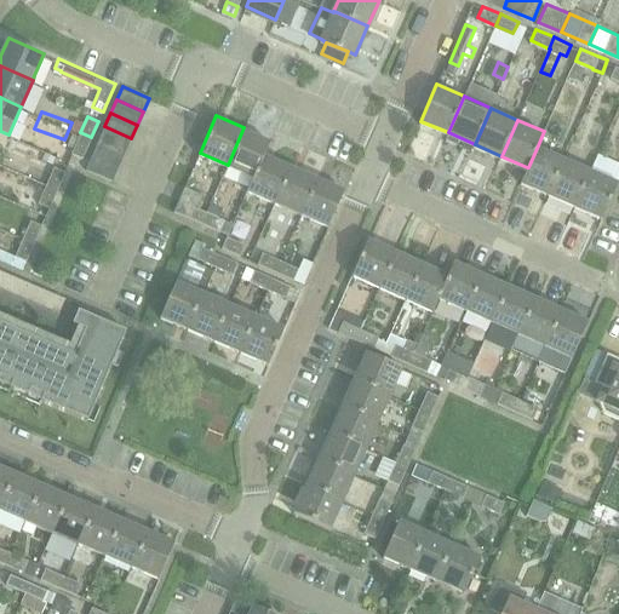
[(131,138),(104,126),(99,139),(126,151),(131,138)]
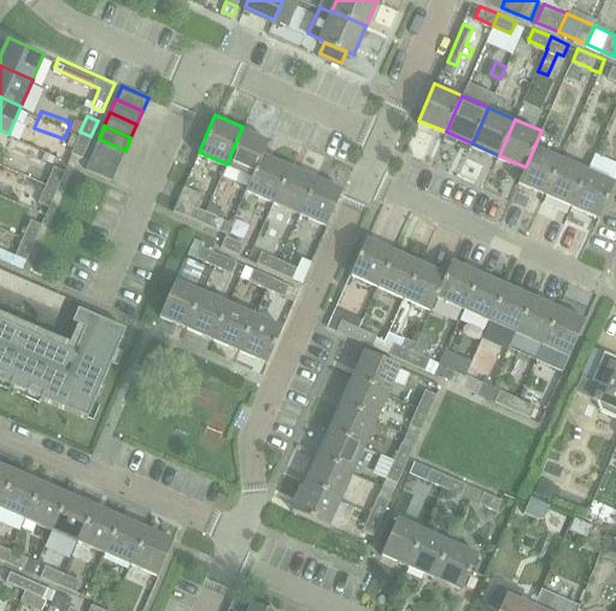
[(253,175),(263,152),(269,139),(242,127),(227,164),(252,175),(253,175)]
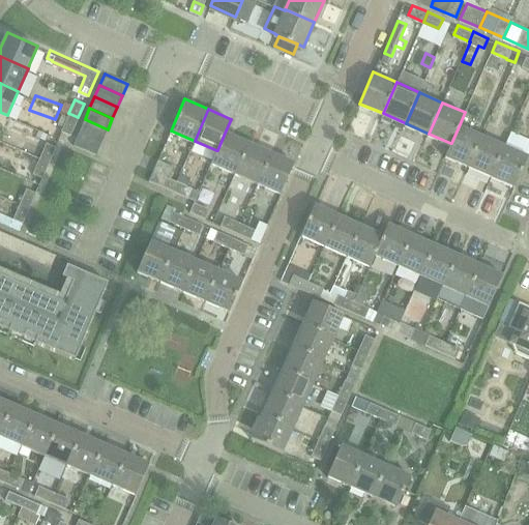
[(59,121),(64,123),(61,129),(69,134),(78,117),(68,113),(67,114),(62,112),(59,121)]
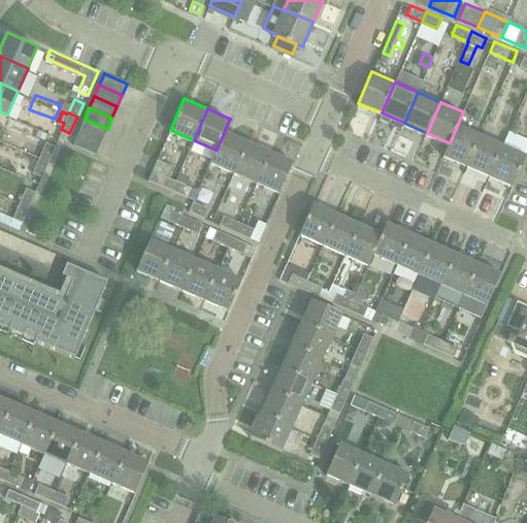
[(102,140),(107,129),(85,119),(79,130),(102,140)]
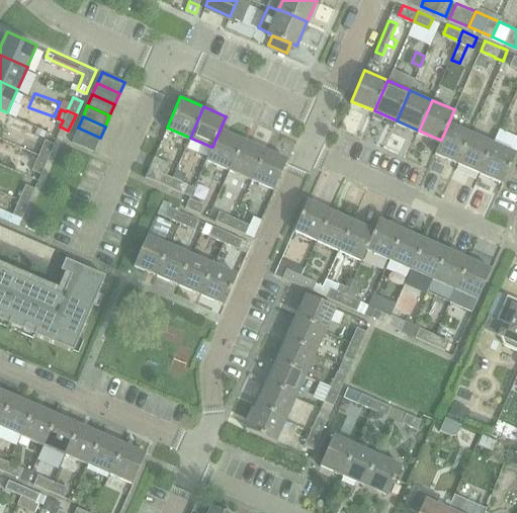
[(457,161),(471,131),(449,121),(441,140),(440,140),(435,152),(457,161)]
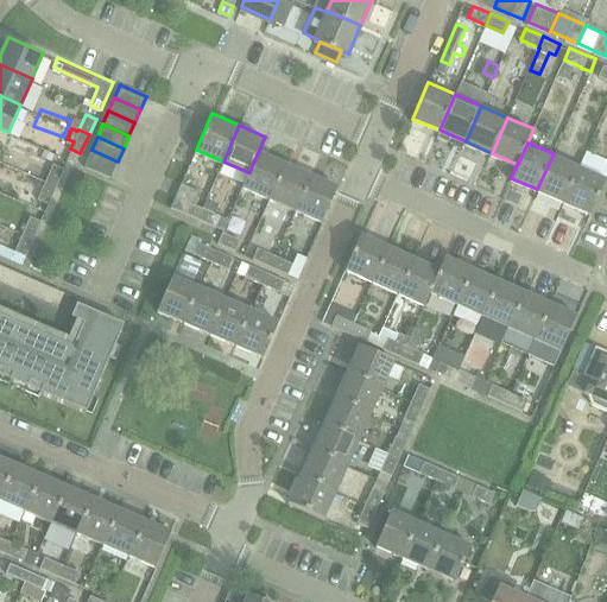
[(45,147),(43,153),(52,158),(55,151),(45,147)]
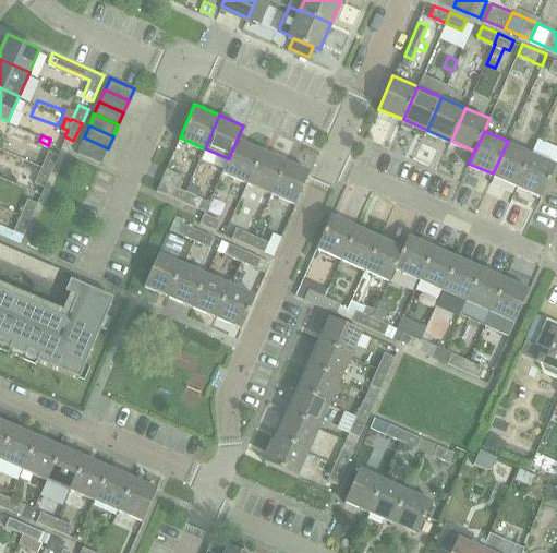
[(108,148),(84,137),(79,151),(103,160),(108,148)]
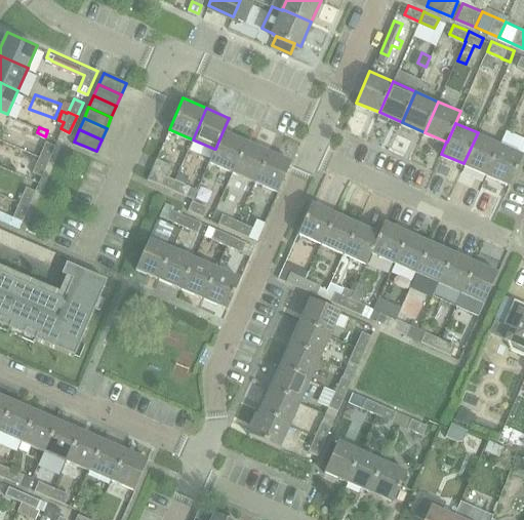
[(246,140),(224,129),(215,149),(214,149),(209,160),(233,170),(246,140)]
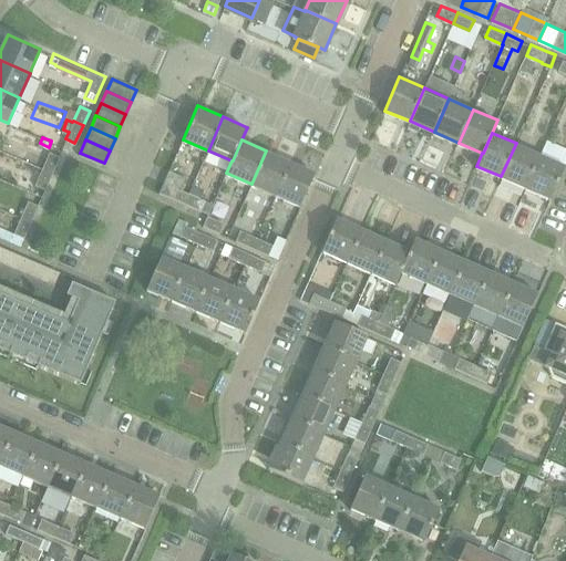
[(501,176),(525,187),(541,154),(516,143),(501,176)]
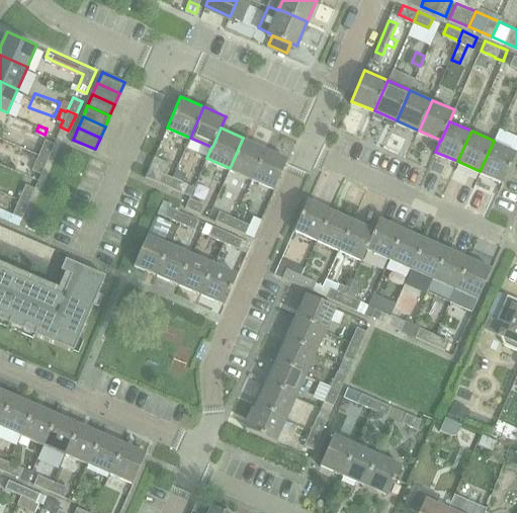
[(230,168),(252,178),(265,147),(243,138),(230,168)]
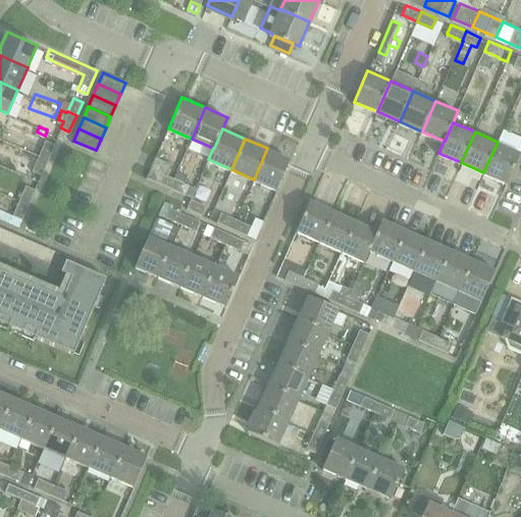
[(39,153),(49,157),(54,144),(45,140),(39,153)]
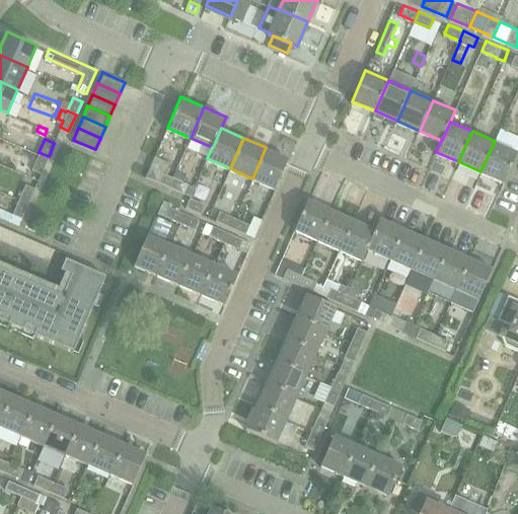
[(169,157),(176,161),(187,143),(178,139),(169,157)]
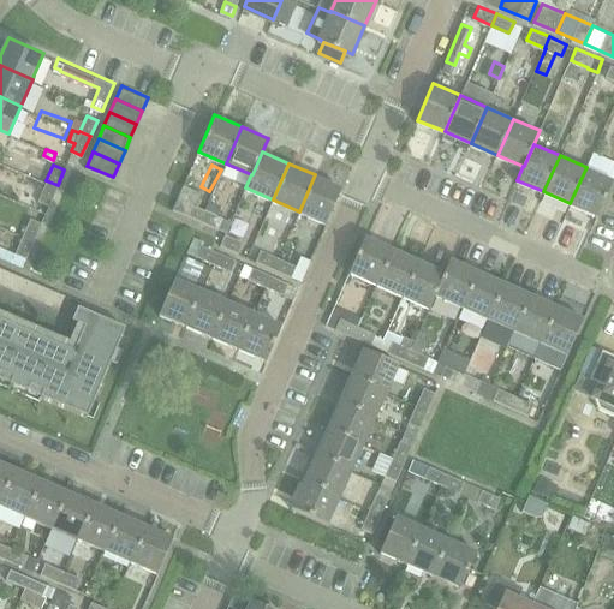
[(597,215),(613,179),(586,167),(570,203),(597,215)]
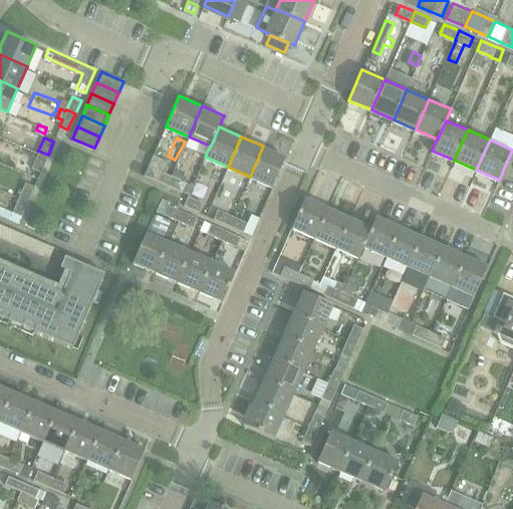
[(250,177),(272,186),(286,156),(263,146),(250,177)]
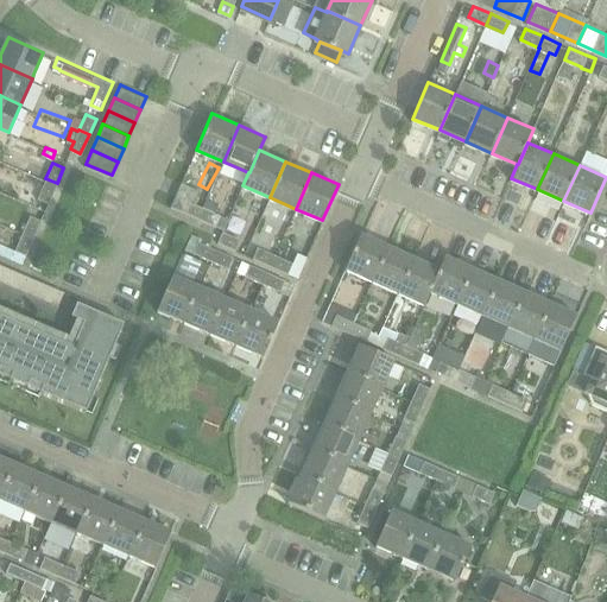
[(57,183),(45,178),(37,197),(48,202),(57,183)]
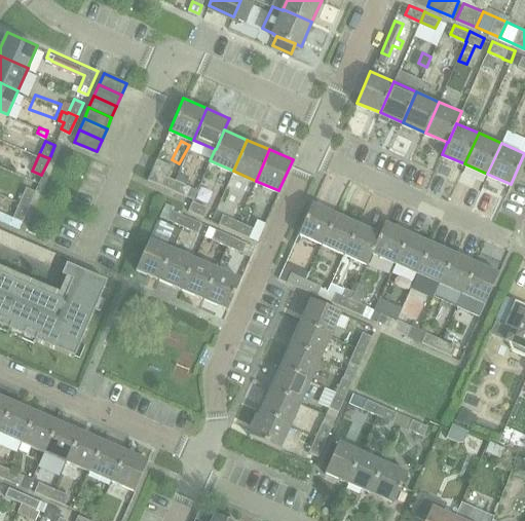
[(149,177),(167,185),(172,187),(176,178),(169,174),(173,162),(158,156),(149,177)]
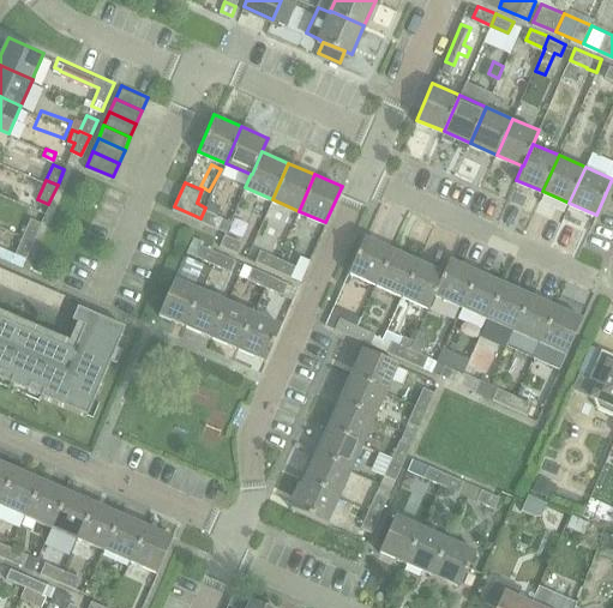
[(209,199),(205,208),(200,218),(226,229),(230,218),(217,212),(221,204),(209,199)]
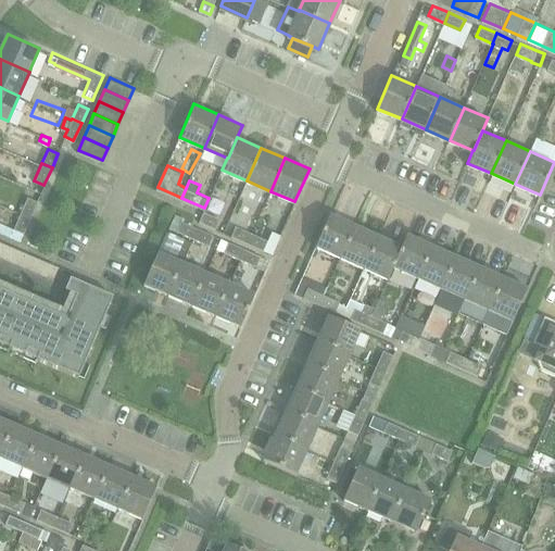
[(21,211),(30,216),(37,200),(27,196),(21,211)]
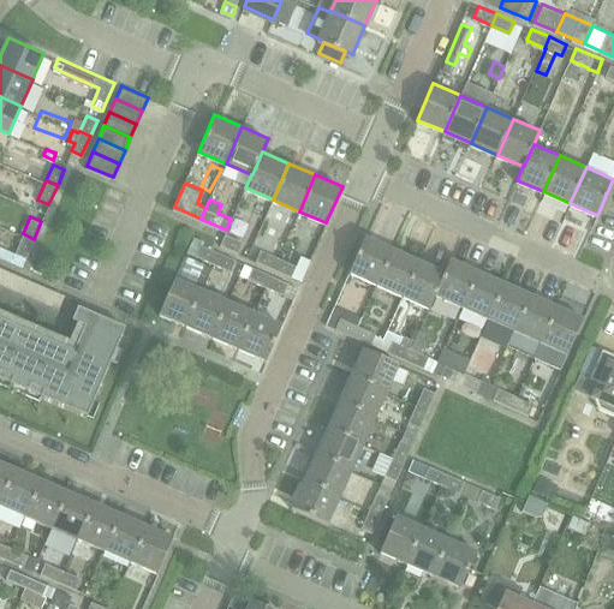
[(34,239),(23,233),(16,250),(27,255),(34,239)]
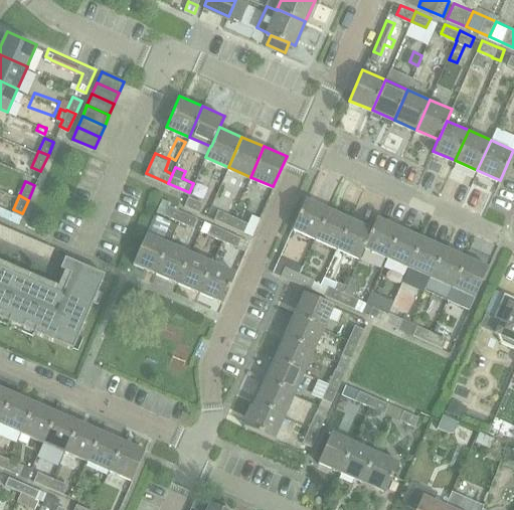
[(198,211),(203,201),(188,195),(184,205),(198,211)]
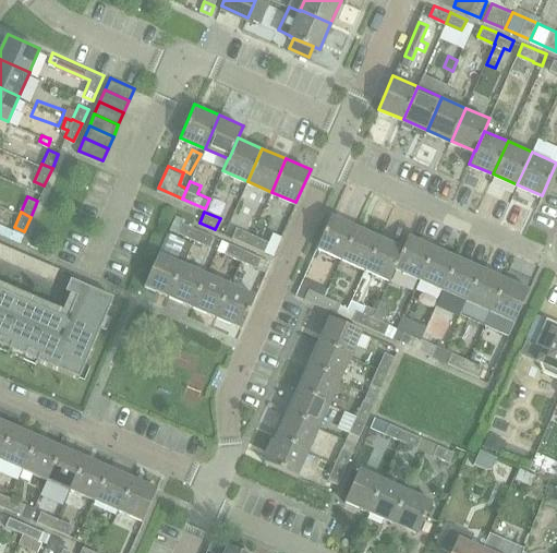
[(169,228),(177,231),(194,238),(198,228),(184,223),(186,217),(176,213),(169,228)]
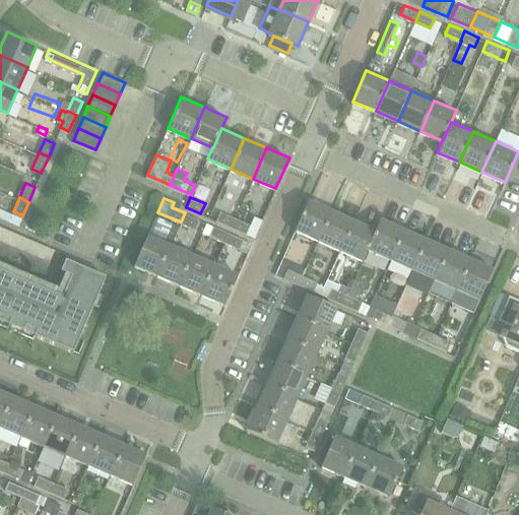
[(296,230),(314,238),(318,240),(332,209),(309,199),(296,230)]
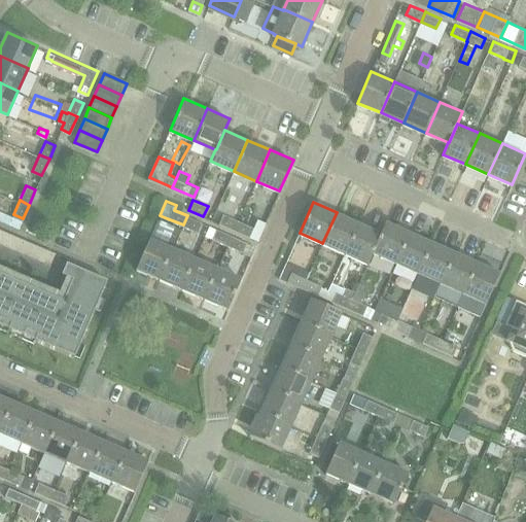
[(345,253),(359,222),(337,212),(322,243),(345,253)]
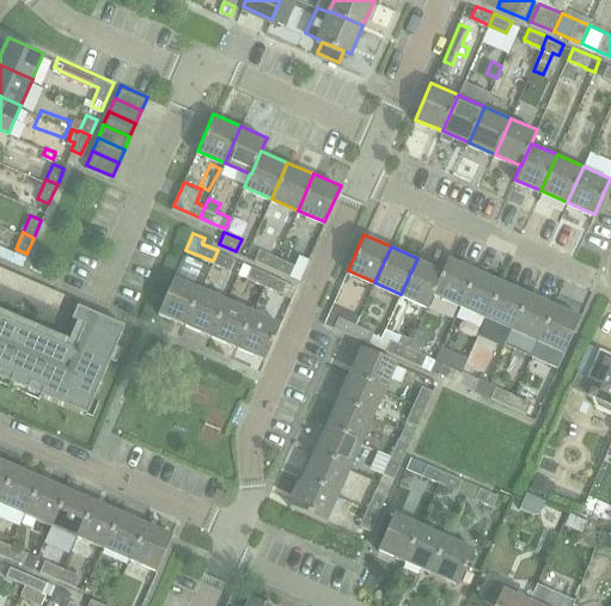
[(255,258),(269,264),(273,265),(277,255),(260,248),(255,258)]
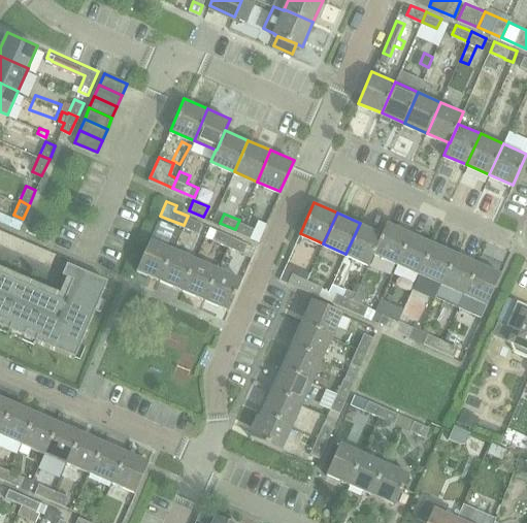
[(188,216),(184,225),(198,232),(202,223),(188,216)]
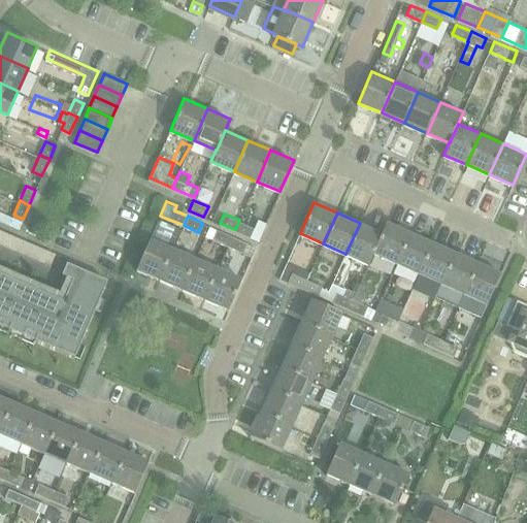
[(251,235),(251,236),(258,239),(266,222),(259,218),(255,227),(251,235)]
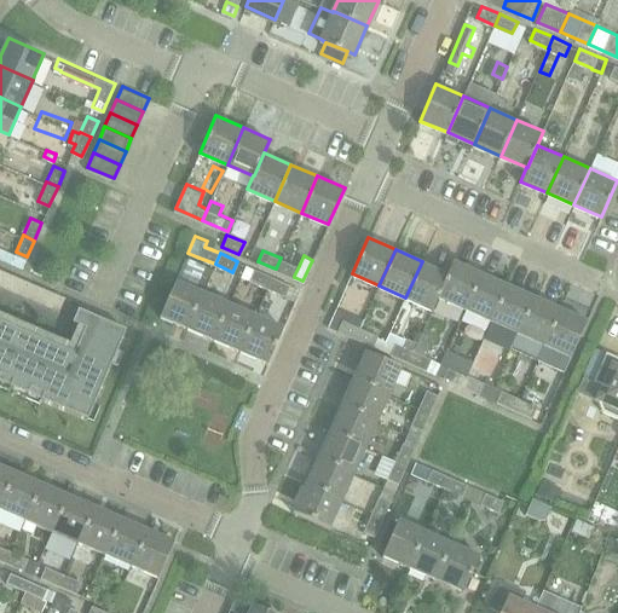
[(294,277),(294,276),(299,266),(281,258),(276,269),(294,277)]
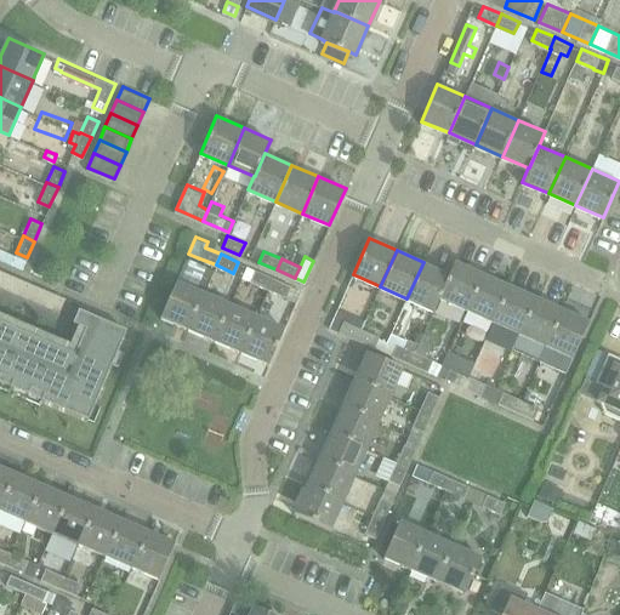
[(466,308),(483,272),(455,260),(449,273),(450,273),(439,296),(466,308)]
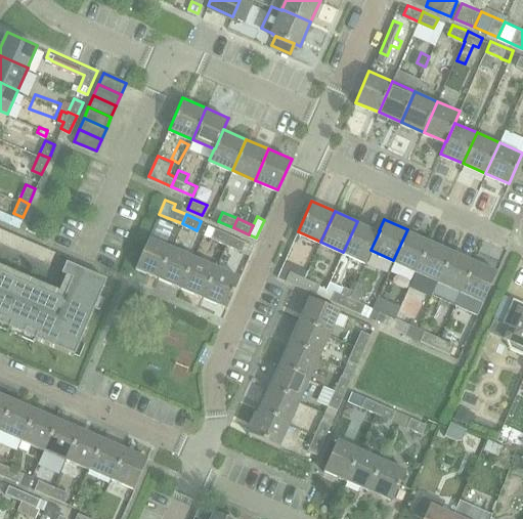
[(357,221),(343,252),(364,261),(369,250),(371,250),(380,230),(379,230),(357,221)]
